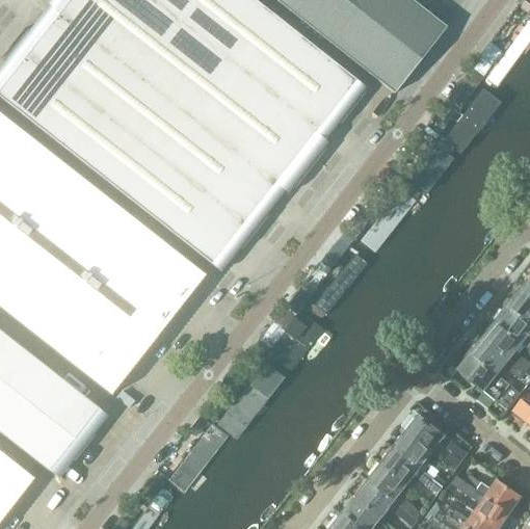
[(365,84),(320,50),(258,0),(53,0),(50,4),(54,6),(34,31),(29,27),(4,59),(9,62),(0,74),(0,111),(207,274),(211,279),(239,244),(244,247),(269,216),(264,212),(281,191),(285,194),(292,184),(296,188),(327,149),(322,144),(326,139),(323,137),(338,118),(343,123),(368,90),(365,84)]
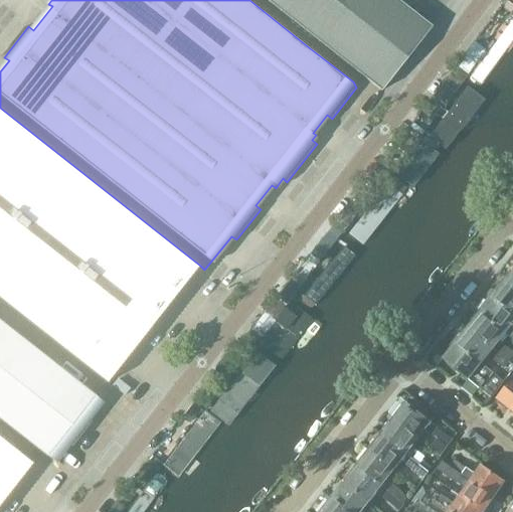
[(270,0),(383,89),(433,25),(400,0),(270,0)]
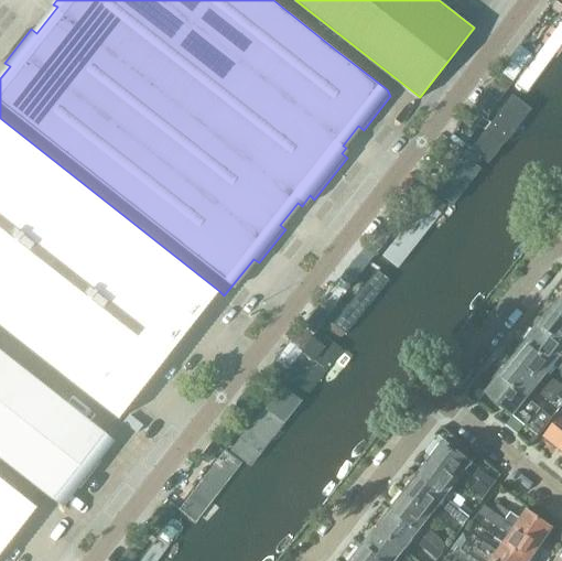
[(561,20),(517,78),(530,89),(561,45),(561,20)]
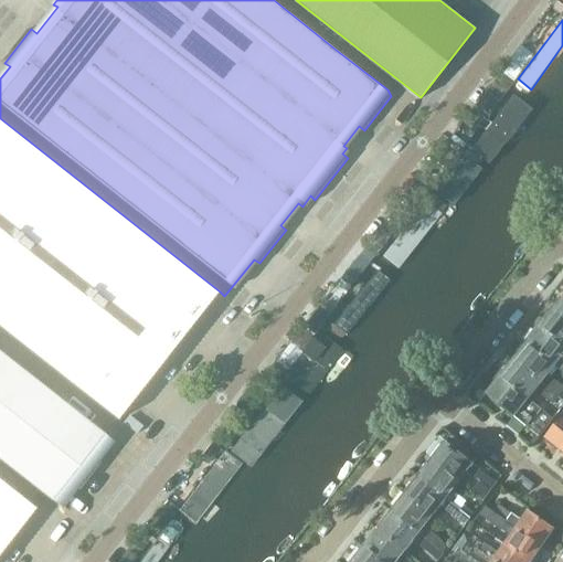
[(533,107),(513,92),(473,147),(492,161),(533,107)]
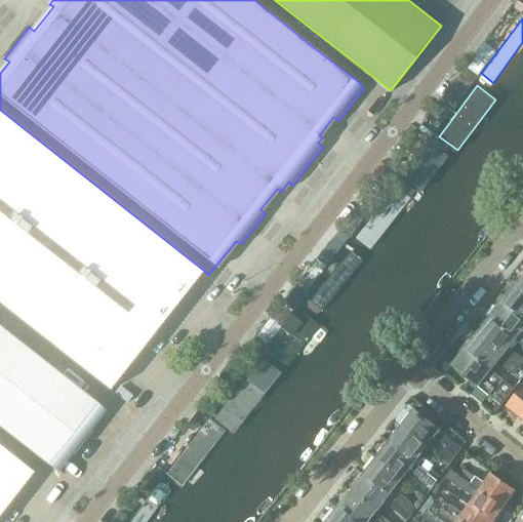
[(0,300),(111,389),(204,271),(0,110),(0,300)]
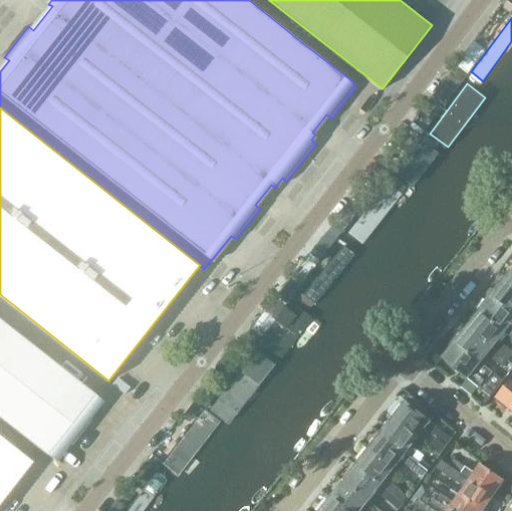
[(436,149),(425,140),(399,174),(410,183),(436,149)]
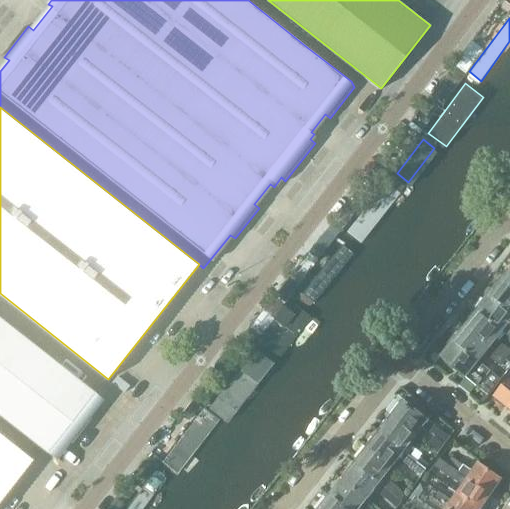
[(399,188),(387,179),(346,230),(358,240),(399,188)]
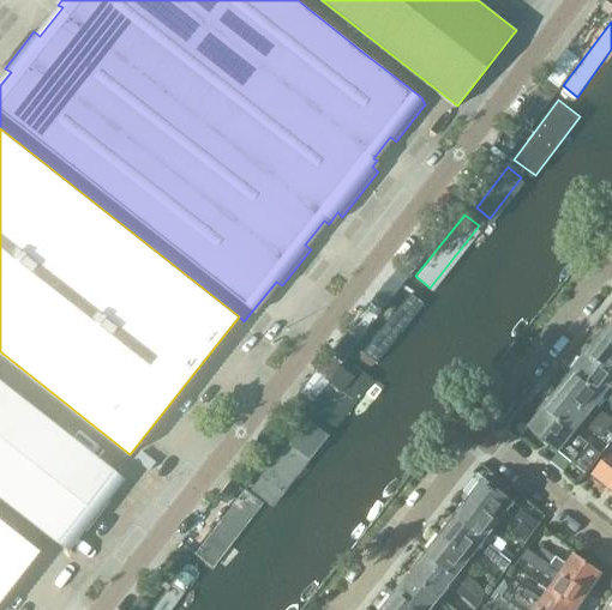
[(372,368),(426,301),(407,287),(353,354),(372,368)]
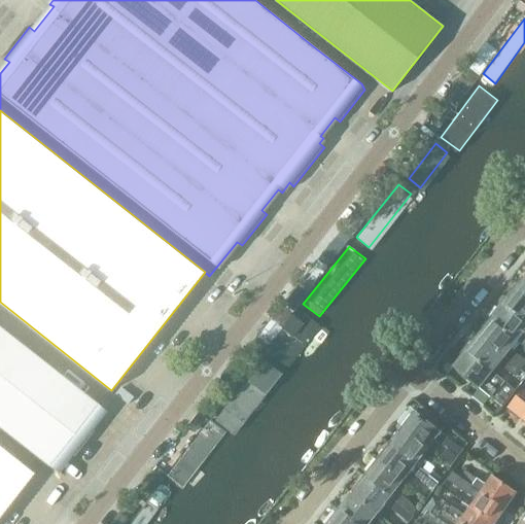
[(524,290),(519,286),(511,297),(514,300),(510,305),(524,316),(524,290)]
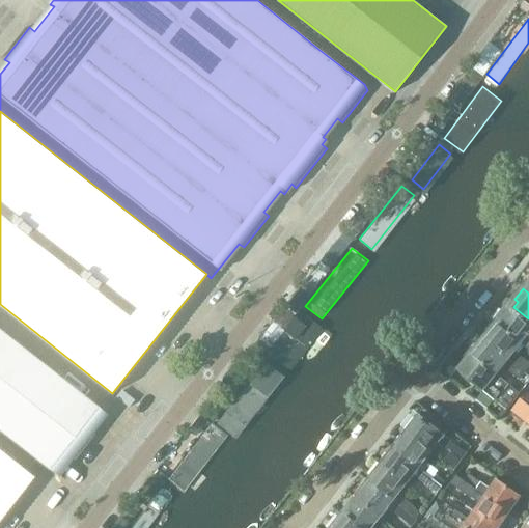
[(505,310),(498,321),(524,341),(528,336),(528,318),(513,307),(508,312),(505,310)]
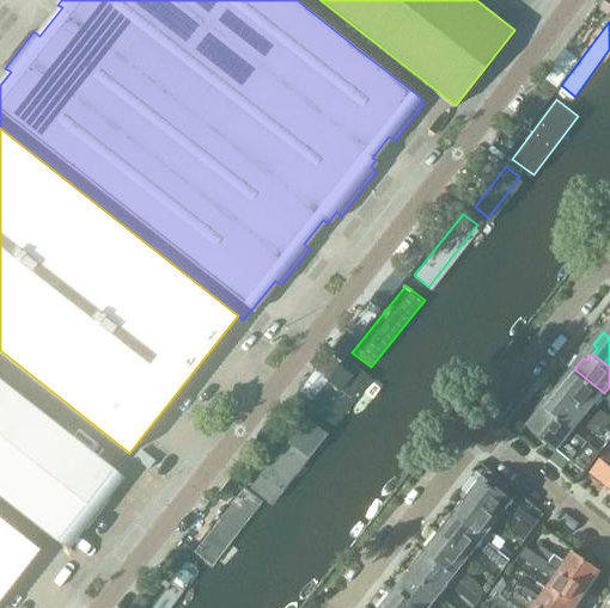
[(363,367),(349,356),(309,409),(321,419),(363,367)]
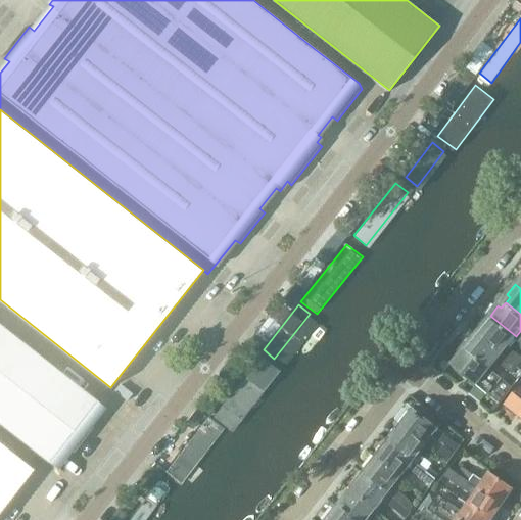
[(490,316),(482,326),(485,328),(480,333),(519,364),(520,362),(520,352),(509,343),(516,336),(490,316)]
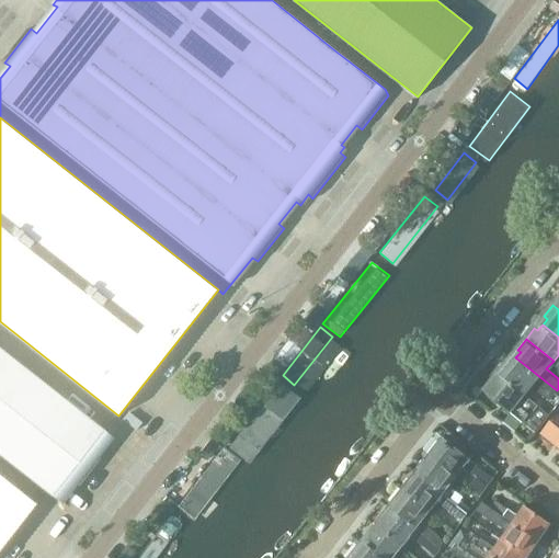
[(0,454),(56,499),(71,480),(80,487),(101,459),(92,453),(107,433),(0,348),(0,454)]
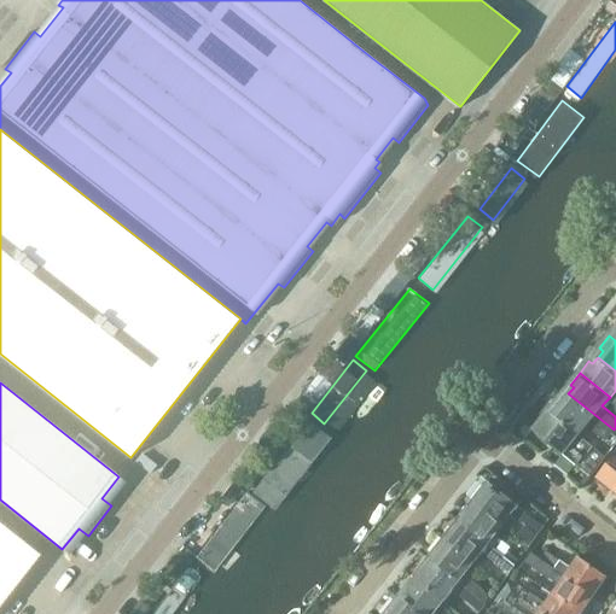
[(559,397),(551,409),(580,433),(588,424),(608,438),(614,430),(568,393),(563,399),(559,397)]
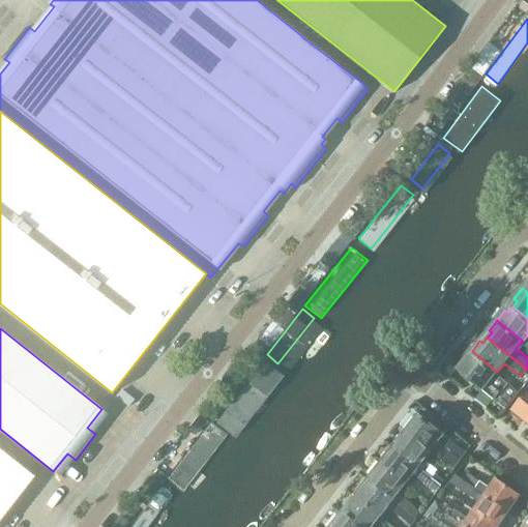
[(472,351),(464,361),(466,363),(462,370),(508,407),(515,399),(491,380),(497,372),(472,351)]
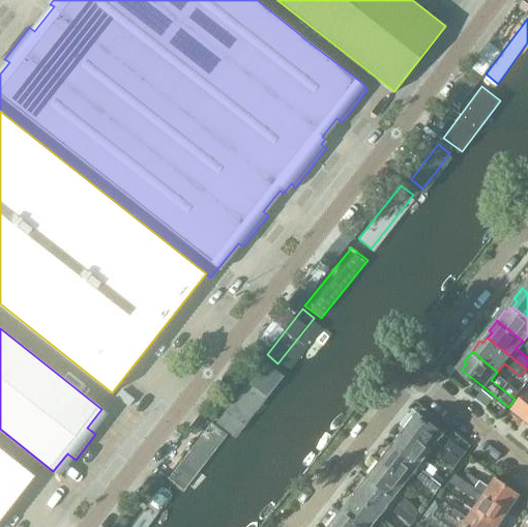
[(283,376),(265,361),(216,422),(235,437),(283,376)]
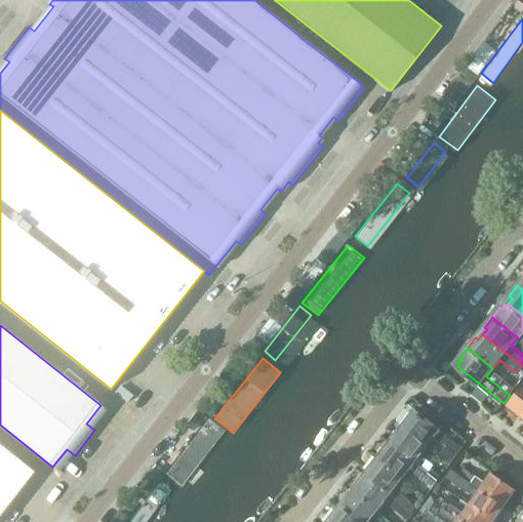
[(522,387),(509,405),(511,407),(510,409),(516,414),(519,413),(522,416),(522,387)]
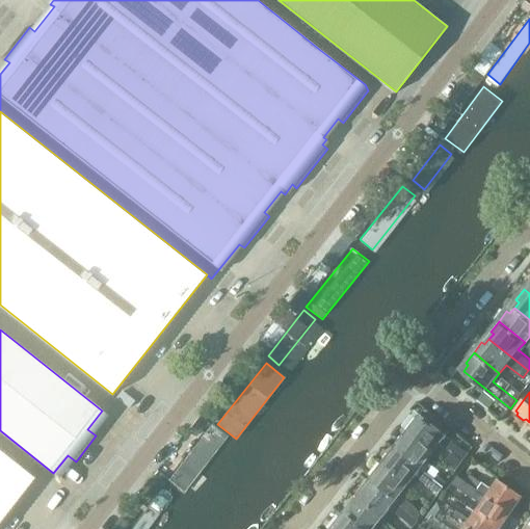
[(456,468),(469,450),(424,415),(420,419),(418,417),(407,429),(434,450),(443,441),(455,451),(448,460),(456,468)]
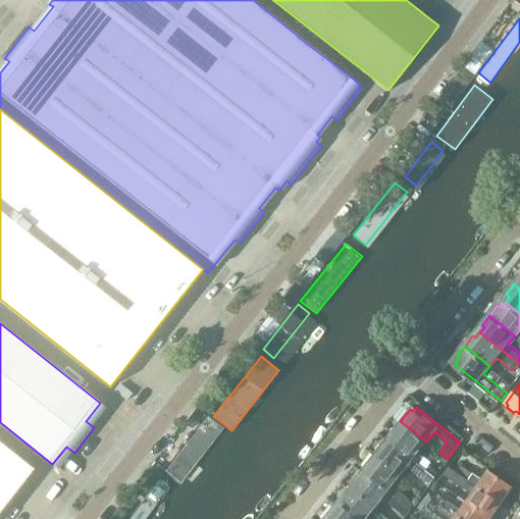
[(217,424),(205,415),(164,468),(175,477),(217,424)]
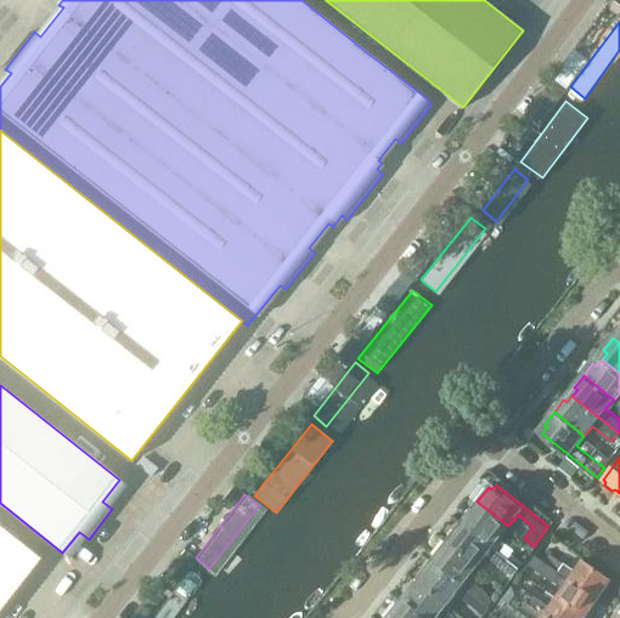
[(469,520),(466,523),(509,557),(514,550),(500,538),(508,526),(477,502),(466,516),(469,520)]
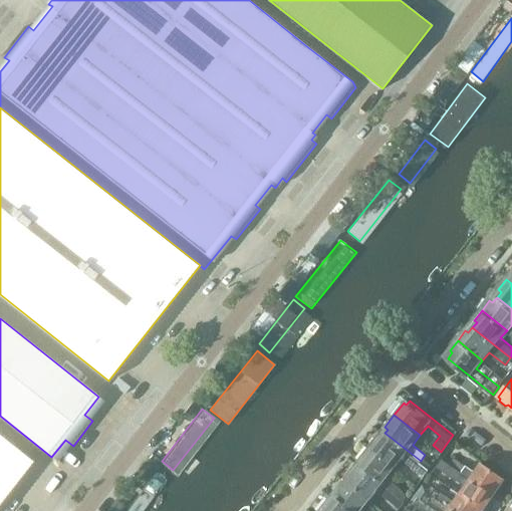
[(421,461),(385,433),(381,437),(378,435),(369,447),(396,467),(403,458),(426,475),(431,469),(421,461)]
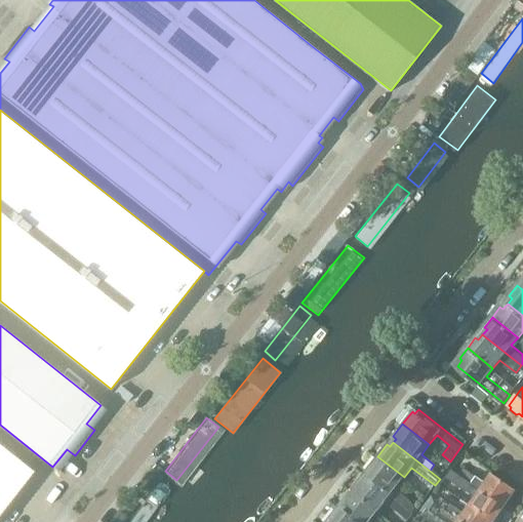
[(0,444),(0,515),(35,472),(0,444)]
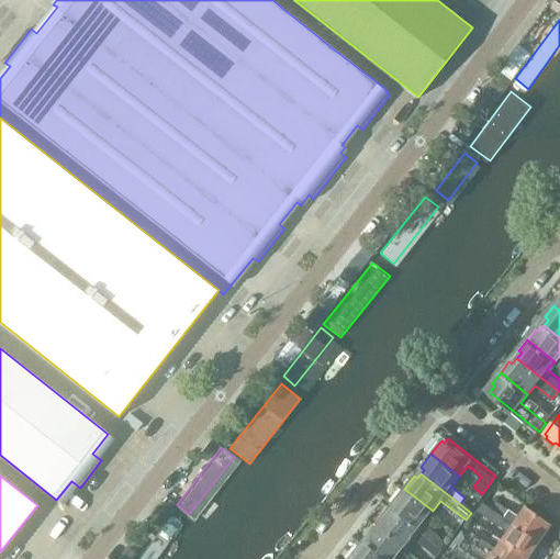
[(404,489),(393,502),(396,504),(393,509),(433,538),(438,532),(425,522),(433,511),(404,489)]
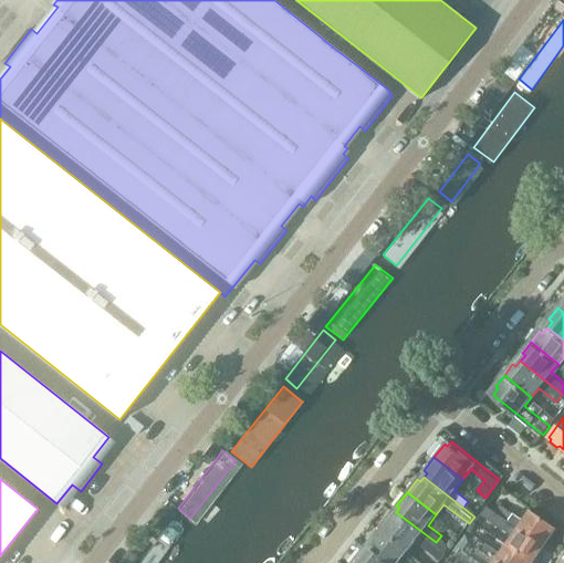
[(508,508),(503,515),(546,544),(550,540),(552,540),(557,533),(555,531),(557,528),(531,509),(524,519),(508,508)]
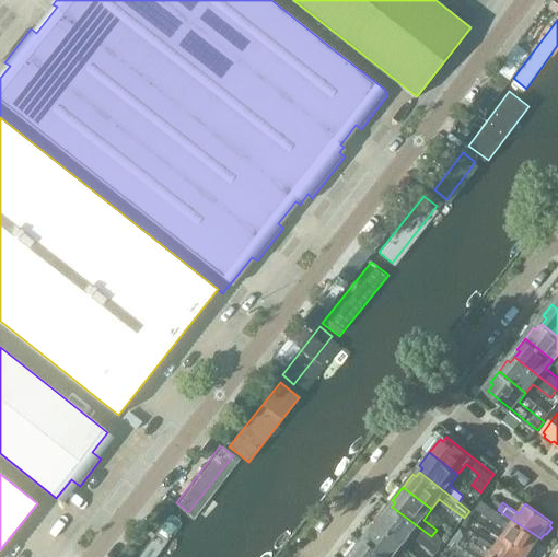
[(388,511),(385,509),(375,521),(404,543),(413,533),(426,544),(431,536),(392,507),(388,511)]
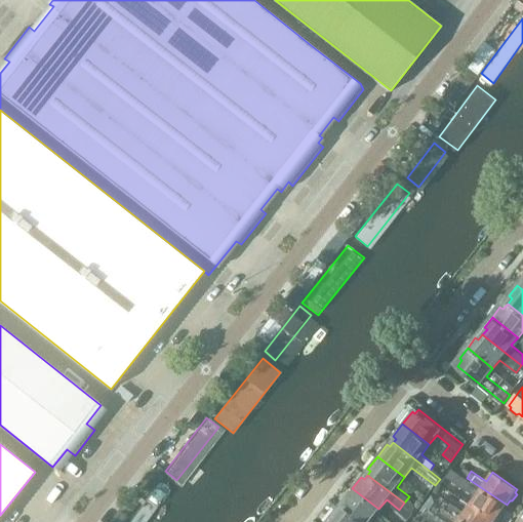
[(507,505),(467,478),(461,484),(477,495),(471,504),(496,520),(498,521),(504,514),(503,511),(507,505)]
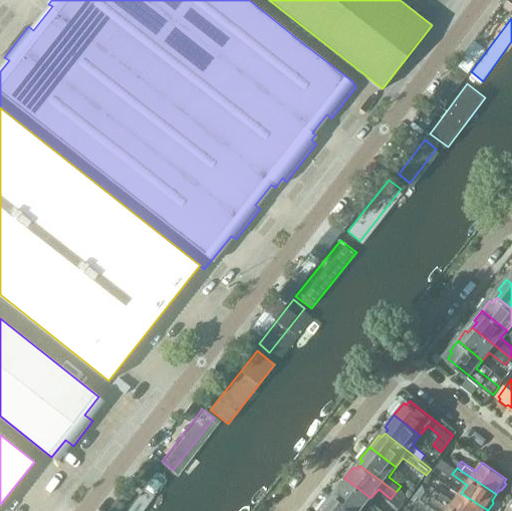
[(147,510),(172,479),(158,469),(125,510),(147,510)]
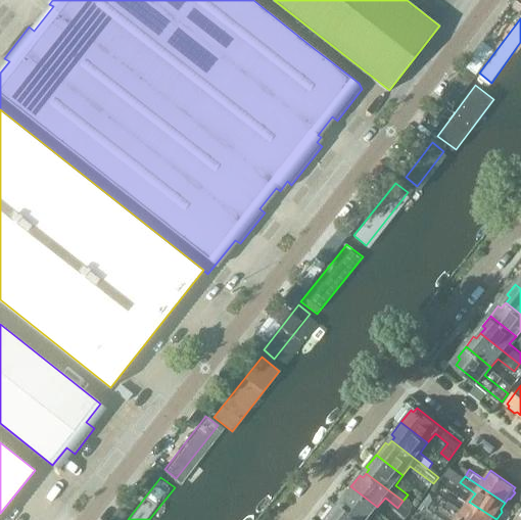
[(343,502),(341,505),(360,519),(373,519),(370,517),(377,507),(350,486),(341,499),(343,502)]
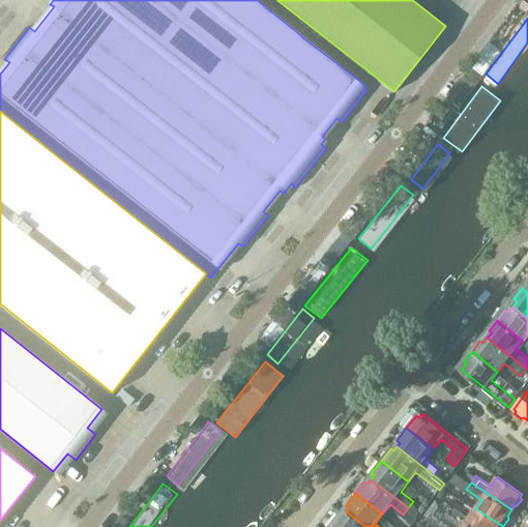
[(449,513),(470,526),(502,526),(503,526),(501,525),(475,508),(470,517),(455,505),(449,513)]
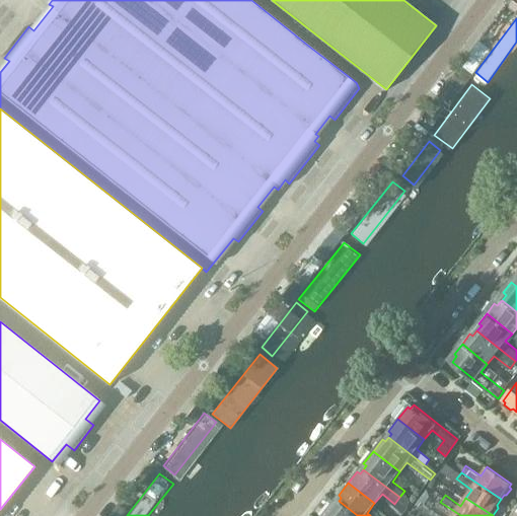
[(333,503),(322,515),(323,515),(357,515),(339,501),(336,505),(333,503)]
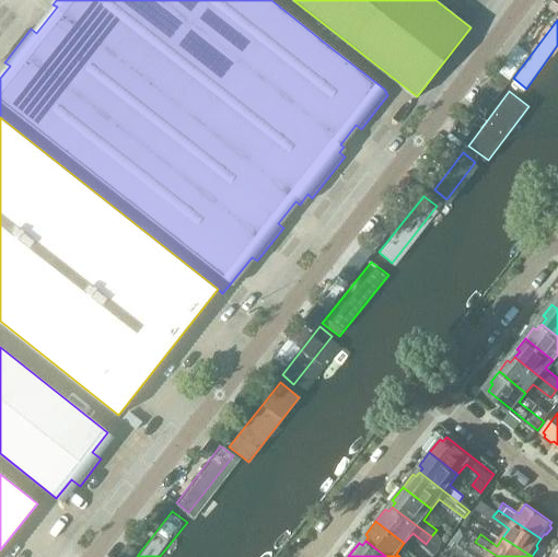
[(497,556),(475,542),(471,549),(480,556),(497,556)]
